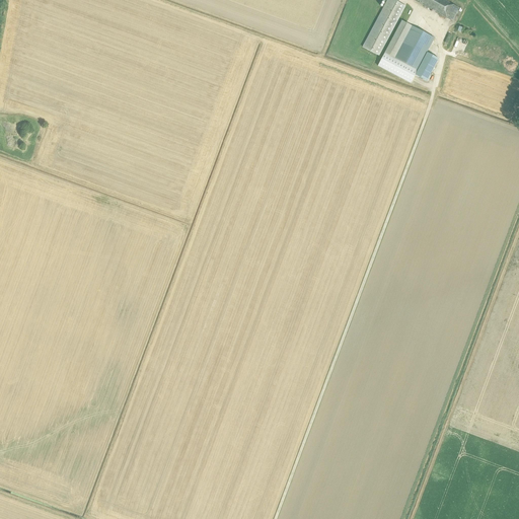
[(405,7),(392,0),(387,0),(363,48),(380,57),(405,7)]
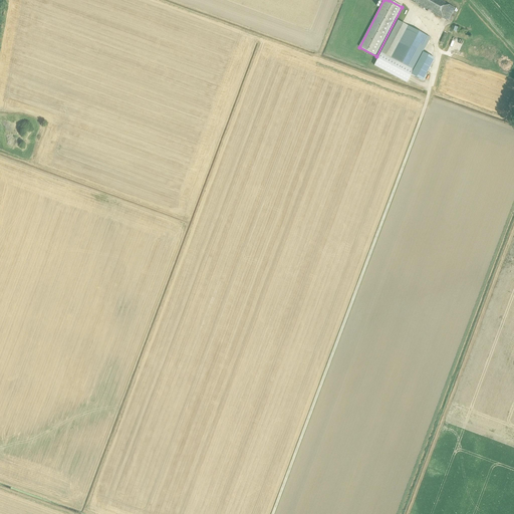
[(455,8),(439,0),(411,0),(411,1),(449,21),(455,8)]
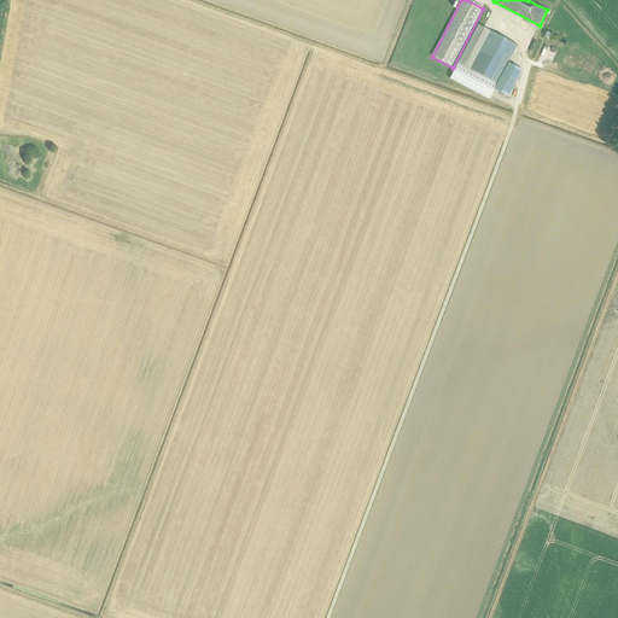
[(478,25),(458,64),(471,70),(497,83),(517,46),(491,31),(478,25)]
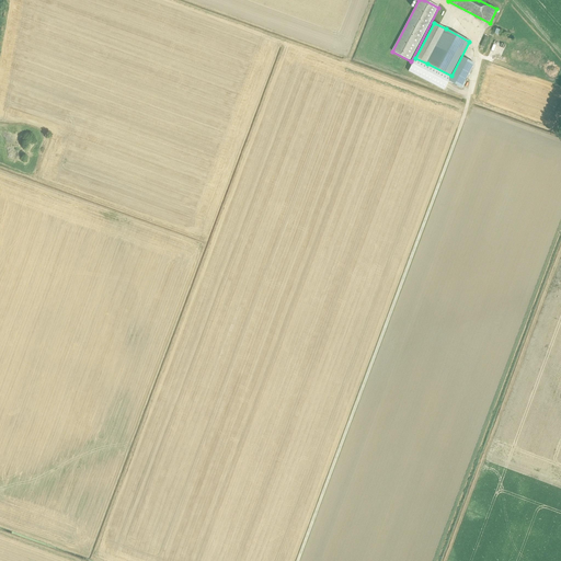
[(501,60),(507,45),(495,39),(490,55),(501,60)]
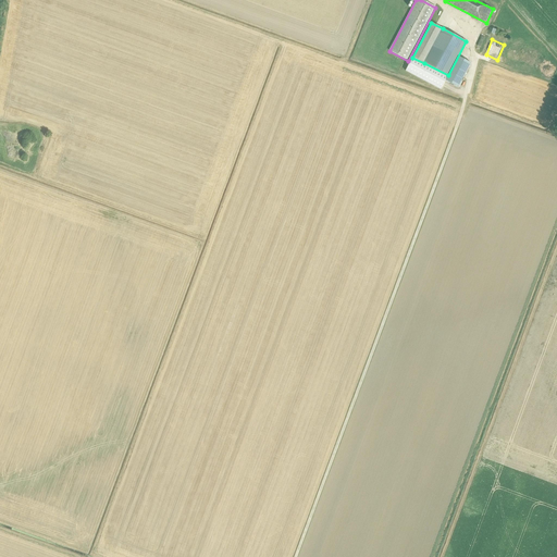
[(448,76),(445,81),(448,83),(454,85),(458,87),(468,69),(471,63),(468,61),(462,59),(458,57),(448,76)]
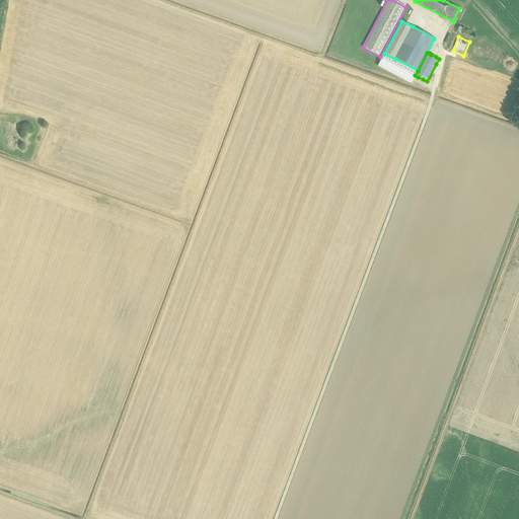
[(382,59),(378,66),(387,71),(411,83),(412,82),(418,71),(384,54),(382,59)]
